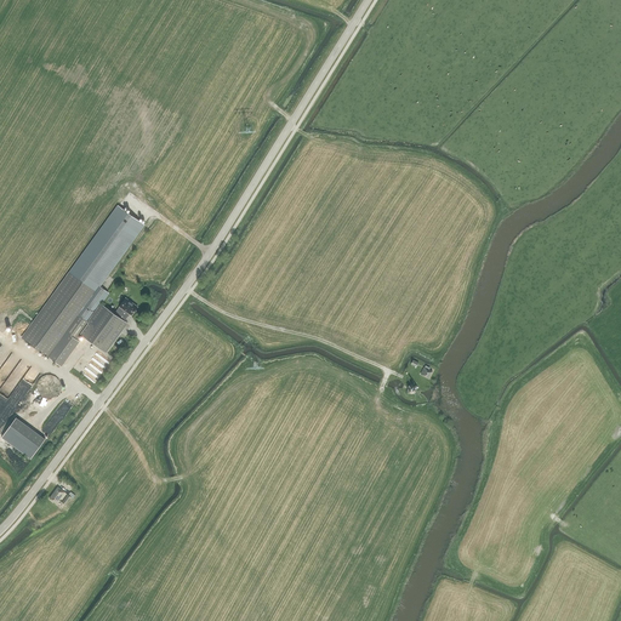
[(47,357),(55,362),(61,366),(78,342),(77,341),(80,335),(106,353),(127,324),(125,322),(130,314),(131,315),(134,313),(135,313),(136,311),(136,309),(138,307),(125,298),(119,307),(114,314),(101,303),(108,294),(100,286),(144,224),(119,206),(23,339),(47,357)]
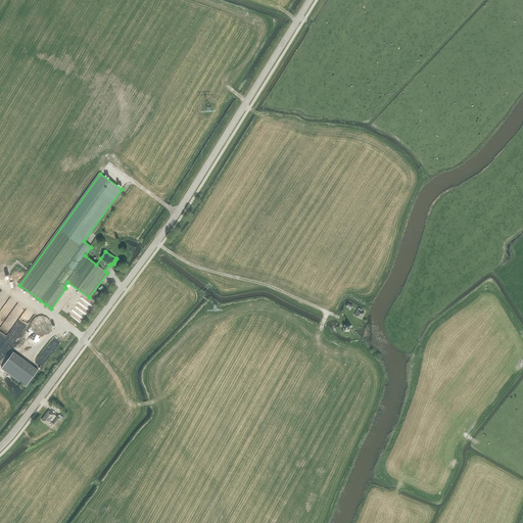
[(358,310),(354,316),(362,319),(365,314),(362,312),(362,311),(359,308),(358,310)]
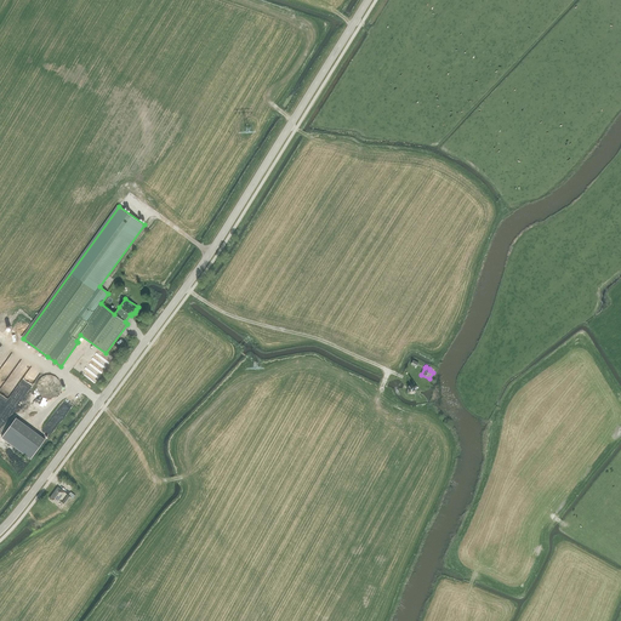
[(61,387),(61,386),(61,385),(61,383),(61,382),(60,381),(58,380),(58,379),(57,377),(56,377),(55,376),(53,376),(52,375),(51,375),(50,375),(49,375),(47,375),(46,375),(45,376),(44,376),(43,376),(41,377),(40,379),(39,380),(38,381),(38,382),(38,383),(36,385),(36,386),(36,387),(36,388),(38,389),(38,391),(38,392),(39,393),(40,394),(40,396),(41,397),(43,397),(44,398),(45,398),(46,398),(47,399),(49,399),(50,399),(51,399),(52,398),(53,398),(55,397),(56,397),(57,396),(58,394),(60,393),(60,392),(61,391),(61,389),(61,388),(61,387)]
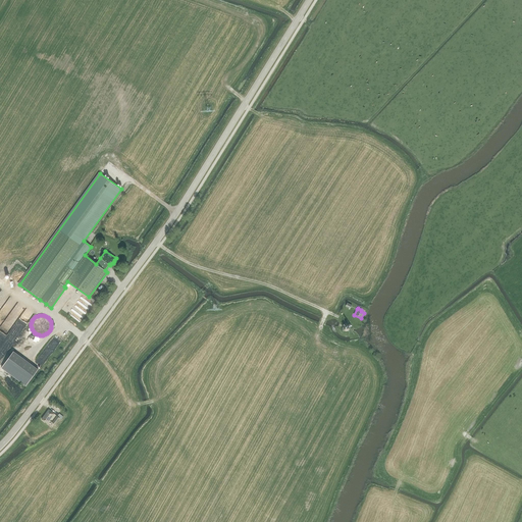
[(5,342),(9,345),(11,342),(9,340),(15,331),(13,329),(5,342)]
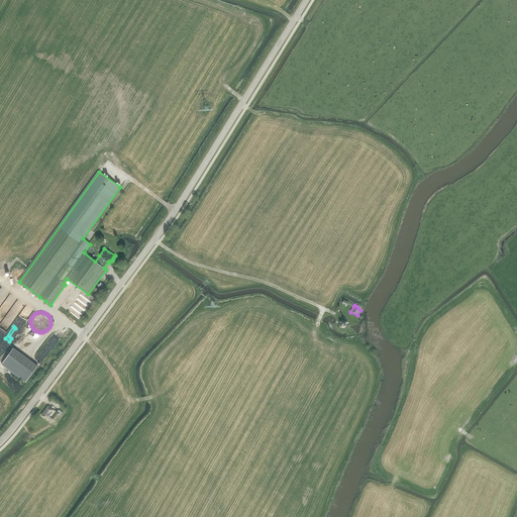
[(37,366),(13,348),(1,365),(25,382),(37,366)]
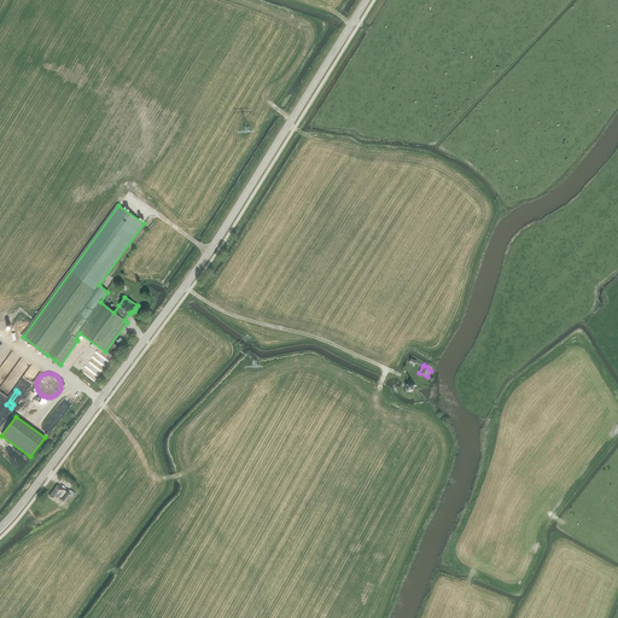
[(58,485),(50,496),(56,501),(64,490),(58,485)]
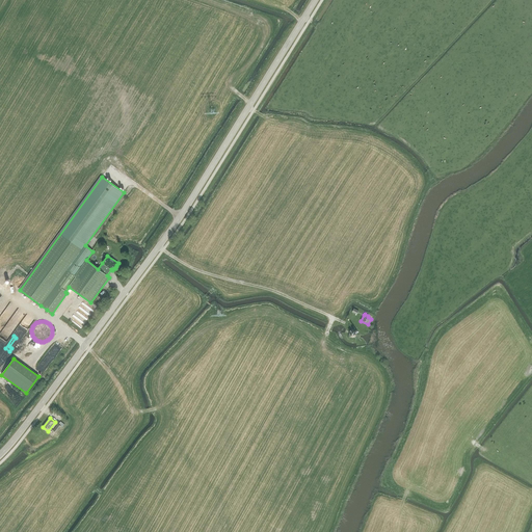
[(60,421),(53,430),(56,432),(61,426),(62,427),(64,425),(62,423),(60,421)]
